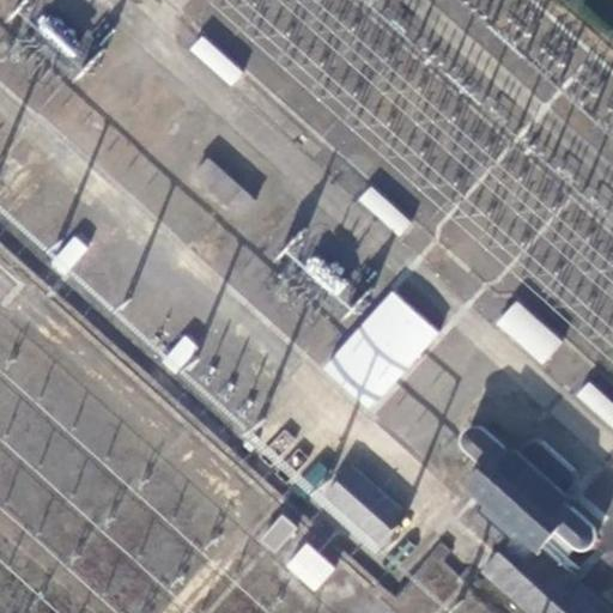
[(37,29),(67,53),(78,40),(48,14),(37,29)]
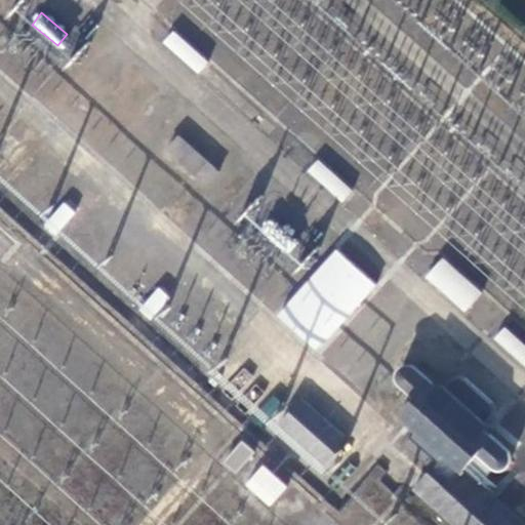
[(208,59),(174,30),(165,40),(199,70),(208,59)]
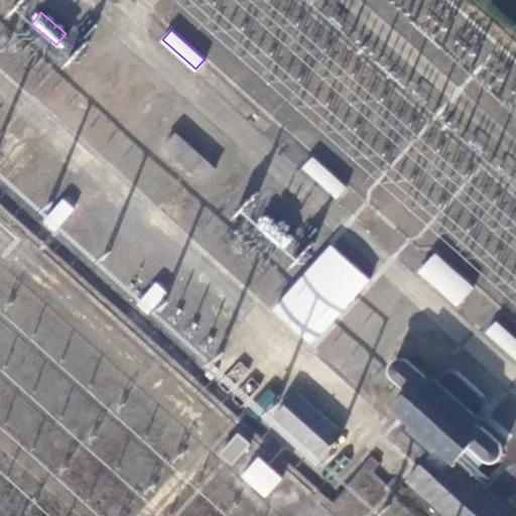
[(211,165),(173,131),(161,144),(199,178),(211,165)]
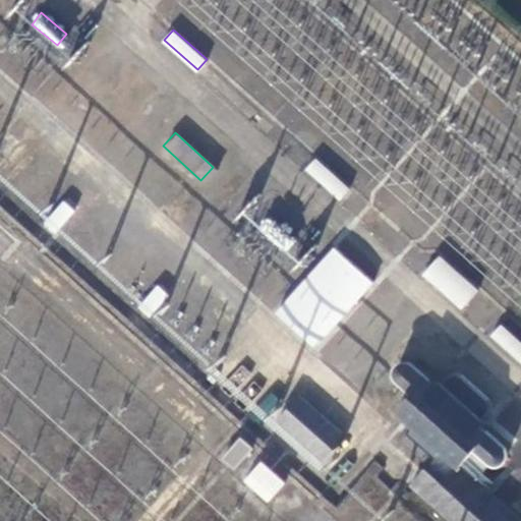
[(351,189),(316,157),(307,166),(343,198),(351,189)]
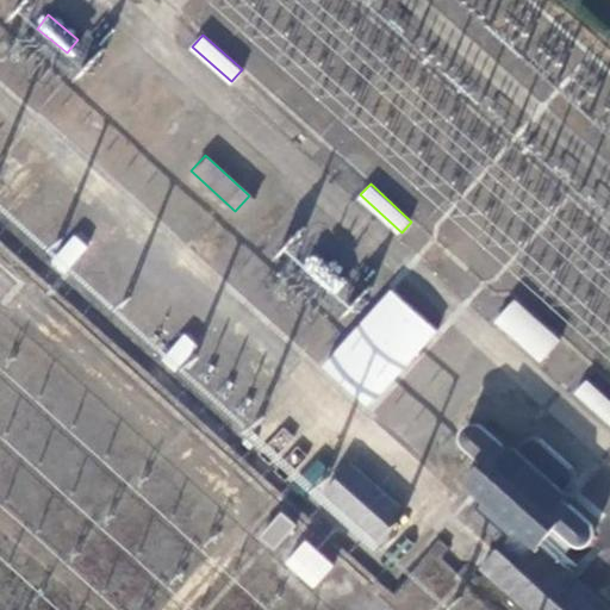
[(88,247),(75,235),(49,263),(62,275),(88,247)]
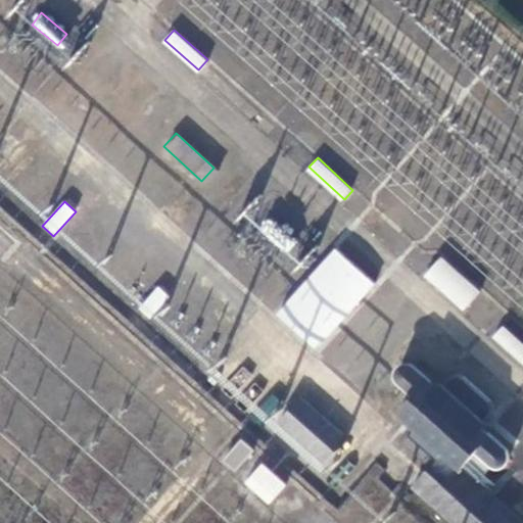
[(257,229),(292,258),(304,245),(271,215),(257,229)]
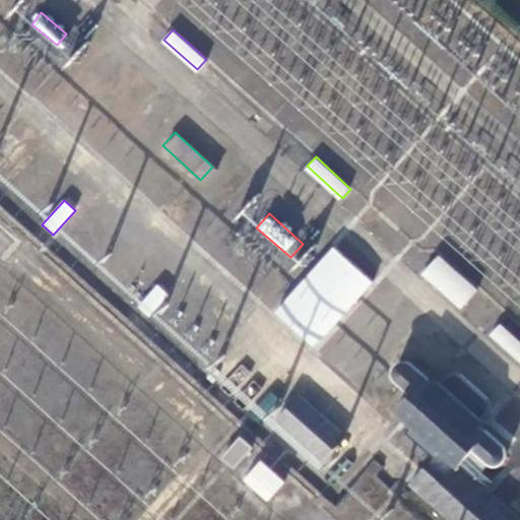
[(373,284),(333,248),(274,312),(314,348),(373,284)]
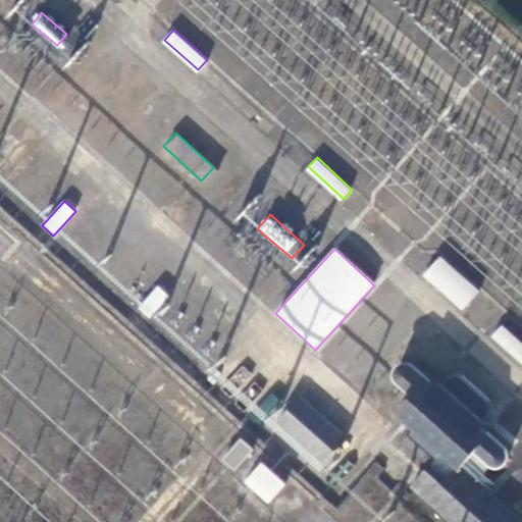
[(481,292),(440,257),(426,272),(467,308),(481,292)]
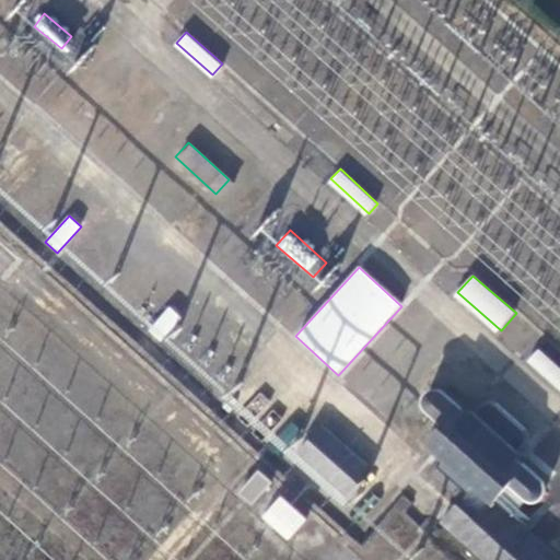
[(181,315),(172,307),(152,328),(160,337),(181,315)]
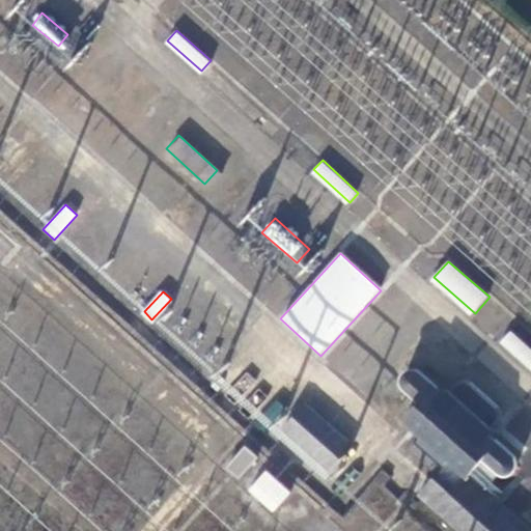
[(530,345),(513,329),(504,338),(530,364),(530,345)]
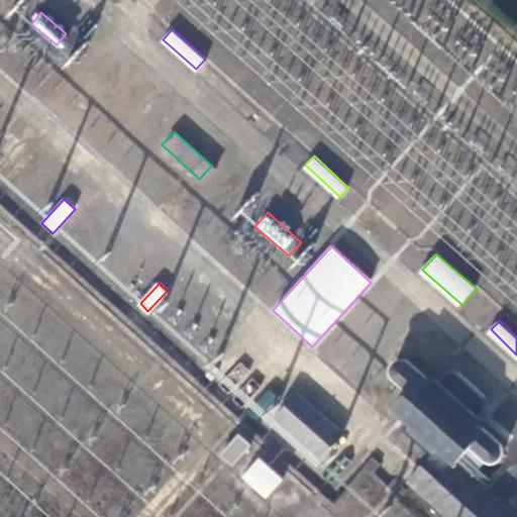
[(511,516),(502,508),(468,476),(484,456),(490,460),(497,460),(502,456),(505,450),(503,443),(479,420),(484,416),(488,411),(489,404),(487,397),(458,372),(452,369),(446,369),(440,371),(431,380),(402,355),(396,355),(392,359),(390,366),(390,371),(394,376),(408,390),(392,409),(409,424),(399,436),(423,459),(406,482),(444,516),(511,516)]
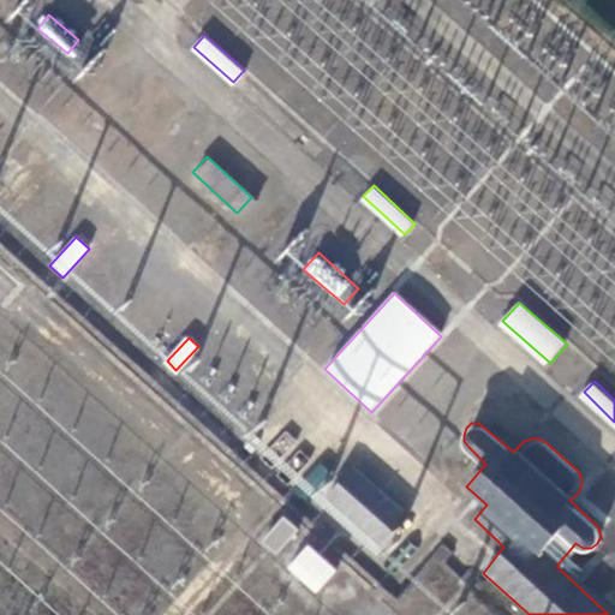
[(284,461),(298,441),(284,430),(268,449),(284,461)]
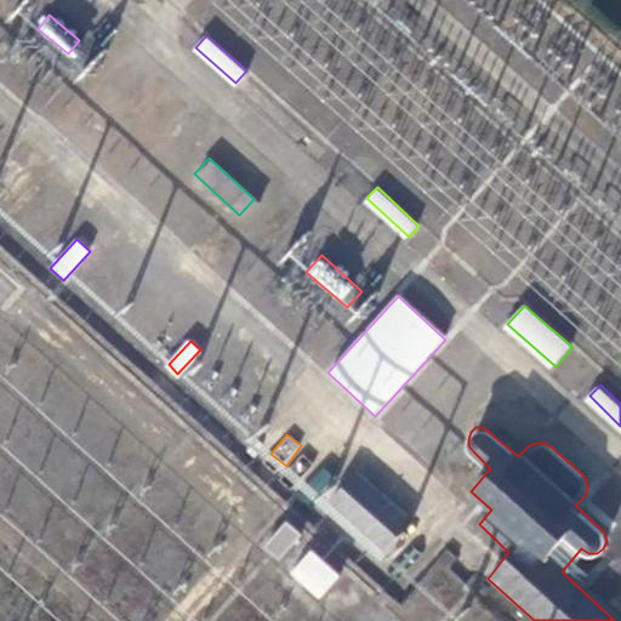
[(415,520),(358,471),(331,500),(388,551),(415,520)]
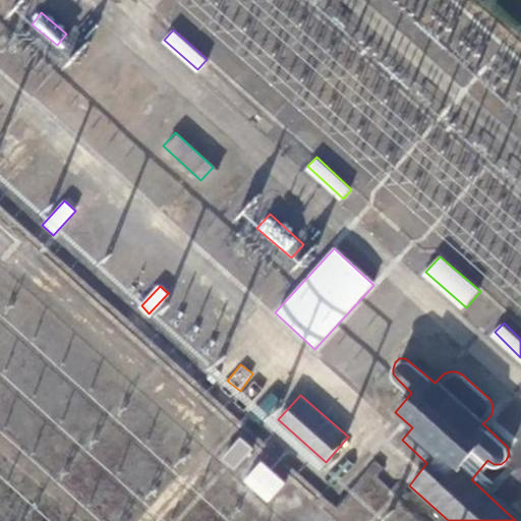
[(253,449),(242,438),(223,458),(235,469),(253,449)]
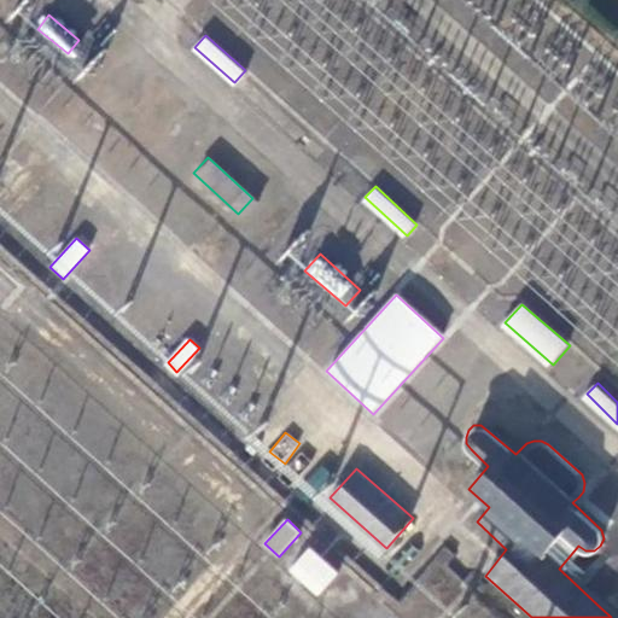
[(339,571),(312,546),(293,566),(321,592),(339,571)]
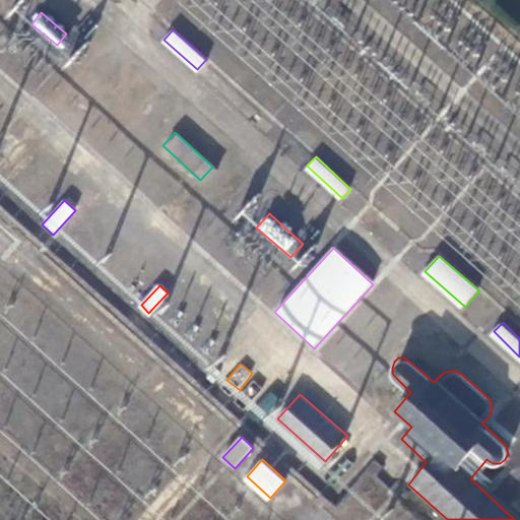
[(395,485),(367,465),(348,490),(376,511),(395,485)]
